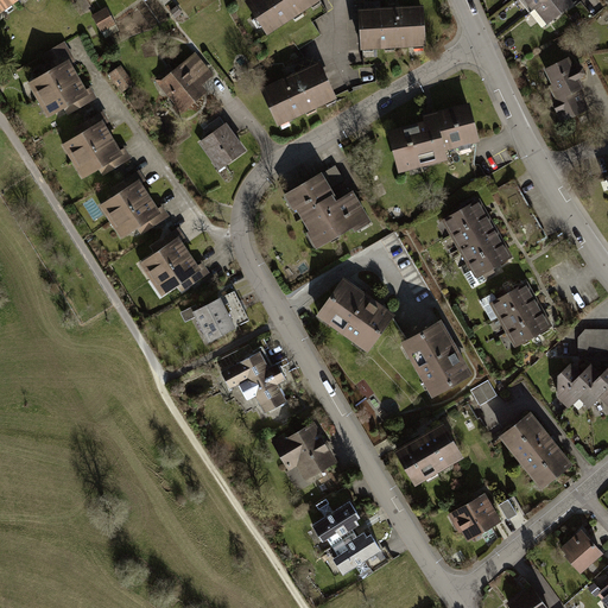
[(0,0),(0,14),(20,0),(0,0)]
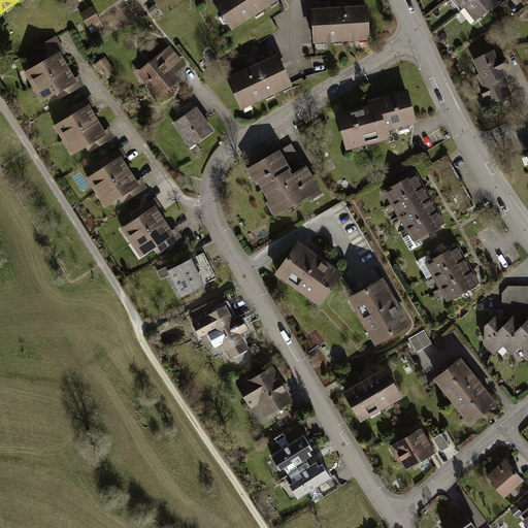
[(213,0),(212,1),(233,32),(281,1),(279,0),(213,0)]
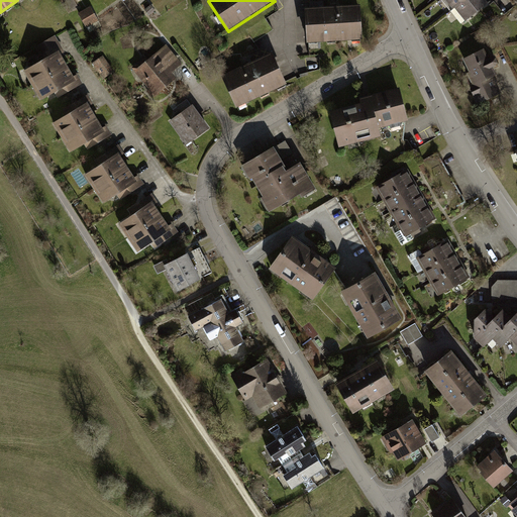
[(441,0),(451,12),(455,9),(467,22),(490,4),(486,0),(441,0)]
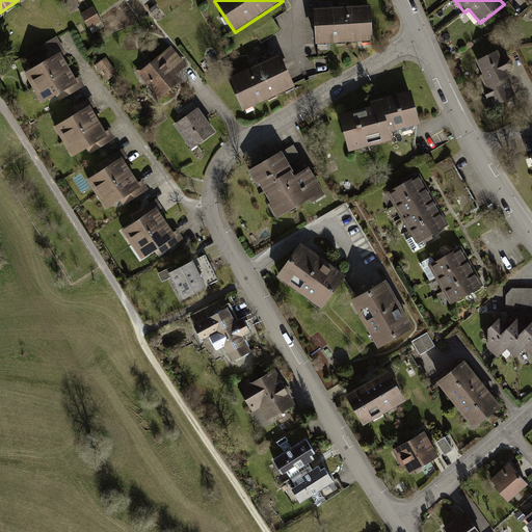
[(344,7),(315,9),(317,46),(374,43),(372,5),(344,7)]
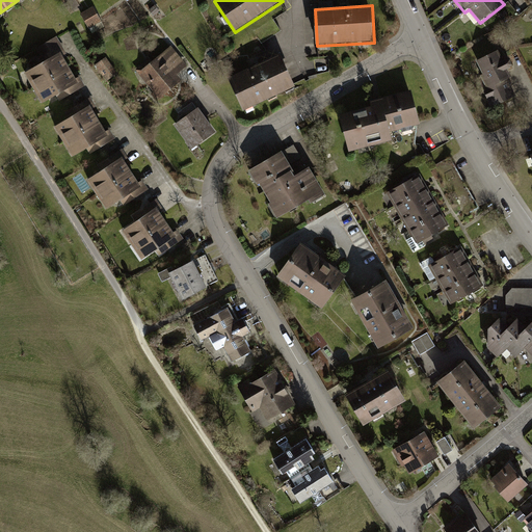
[(92,6),(80,14),(89,28),(101,22),(92,6)]
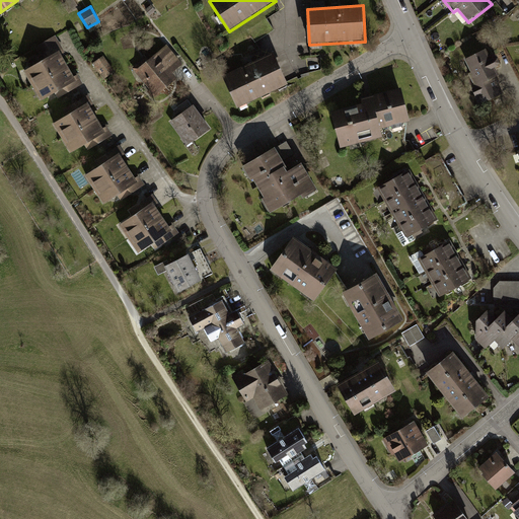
[(39,54),(34,57),(39,63),(24,72),(42,101),(56,93),(59,98),(83,83),(78,75),(73,78),(58,52),(62,49),(55,36),(35,49),(39,54)]
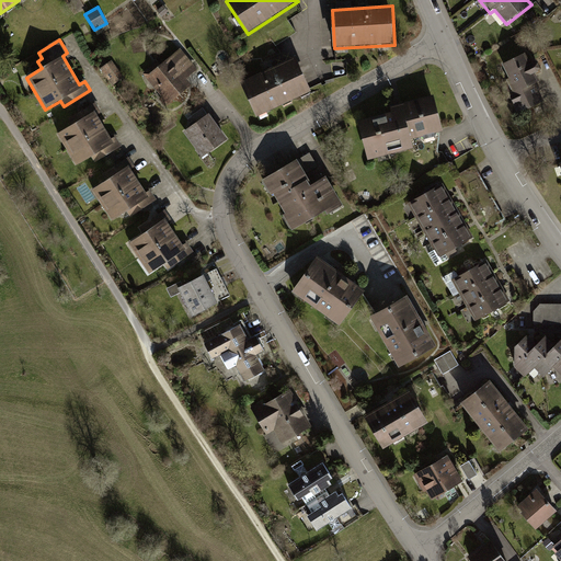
[(158,61),(142,75),(168,104),(191,86),(185,79),(197,70),(180,49),(161,65),(158,61)]
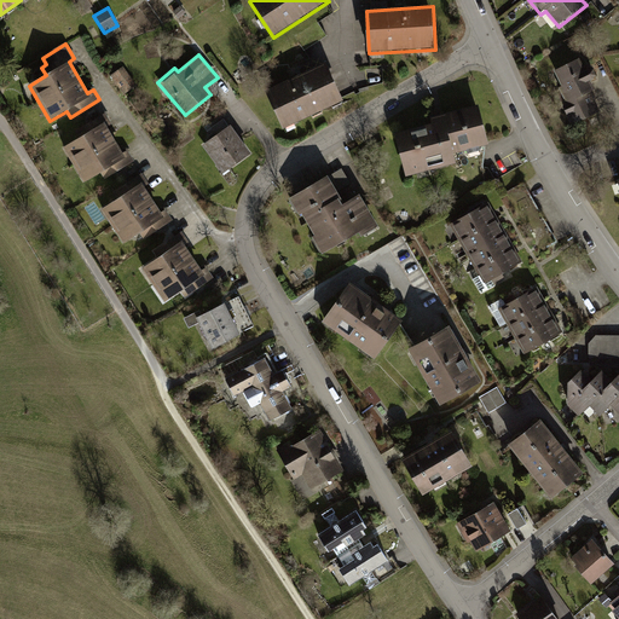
[(580,61),(557,73),(565,87),(561,88),(567,102),(562,104),(573,126),(600,114),(593,98),(595,97),(591,92),(594,91),(590,82),(594,81),(596,77),(594,71),(589,71),(586,73),(580,61)]
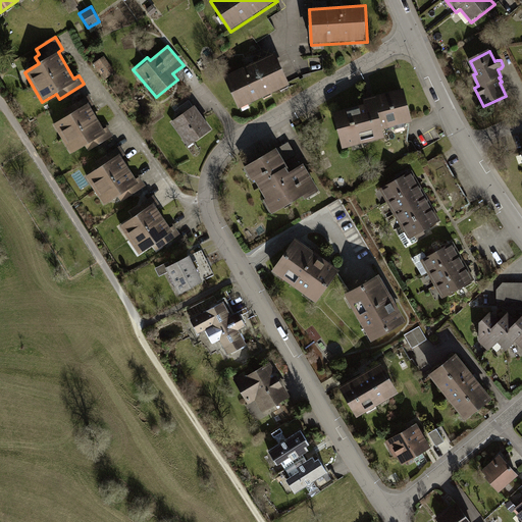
[(276,54),(224,77),(239,108),(291,85),(276,54)]
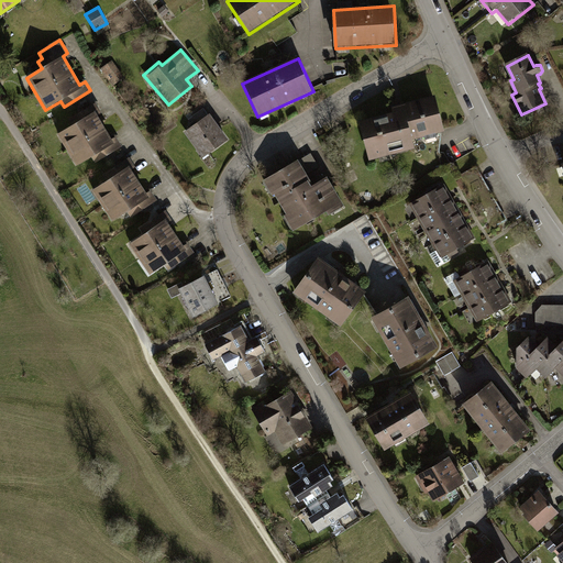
[(113,61),(101,69),(113,86),(125,78),(113,61)]
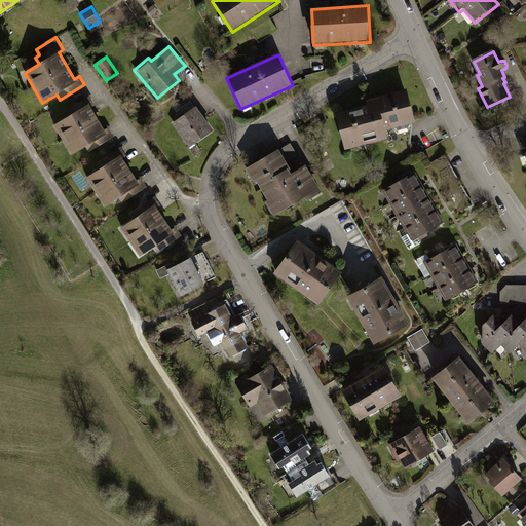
[(368,106),(337,114),(346,150),(389,139),(387,132),(416,123),(408,89),(366,101),(368,106)]
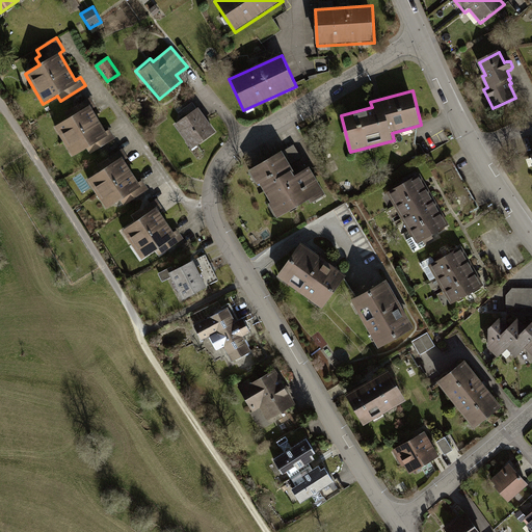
[(69,121),(55,128),(73,157),(87,148),(90,153),(114,138),(110,130),(105,133),(90,110),(96,107),(90,98),(64,113),(69,121)]
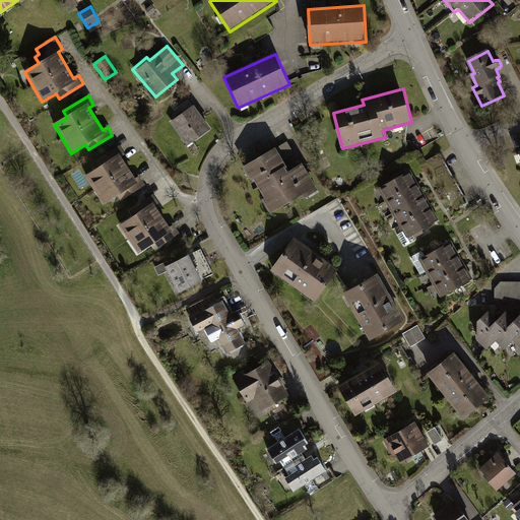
[(176,115),(178,117),(193,107),(188,100),(174,110),(177,114),(176,115)]
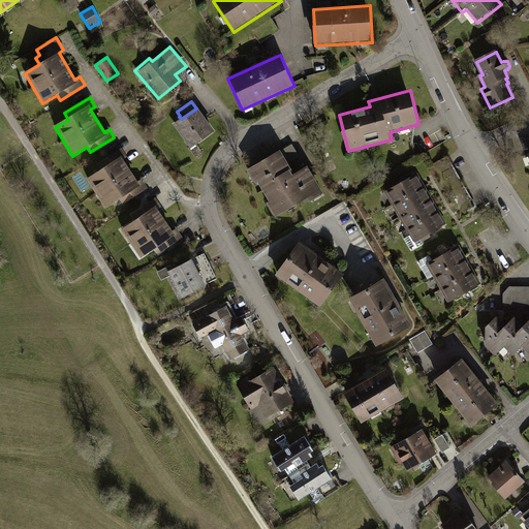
[(181,119),(174,124),(190,148),(214,132),(197,107),(196,109),(181,119)]
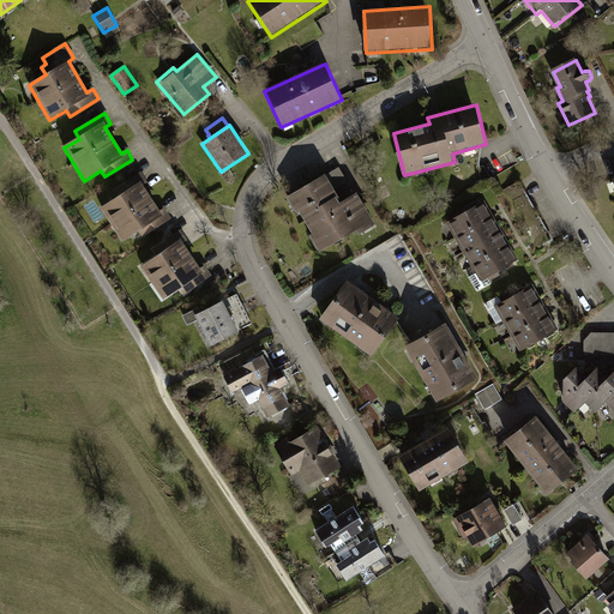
[(341,166),(288,196),(319,250),(355,229),(361,239),(378,230),(341,166)]
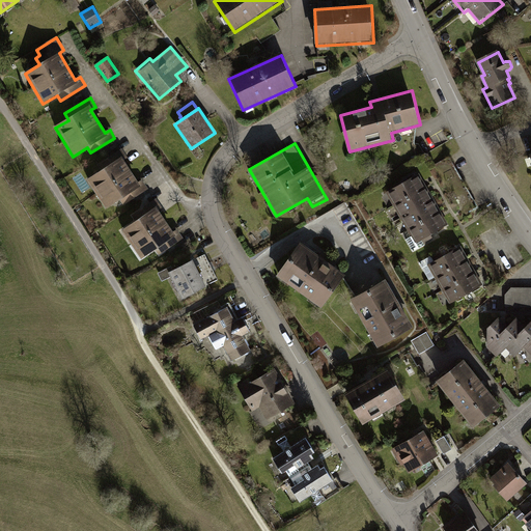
[(101,171),(87,180),(107,211),(120,201),(123,205),(148,189),(140,176),(137,178),(126,162),(130,159),(122,148),(96,165),(101,171)]
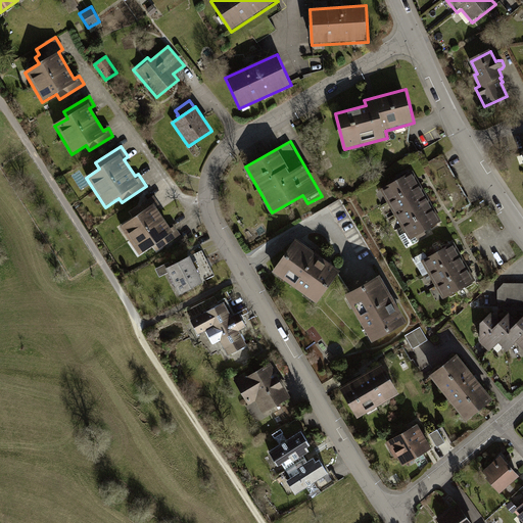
[(413,172),(381,190),(410,240),(442,222),(413,172)]
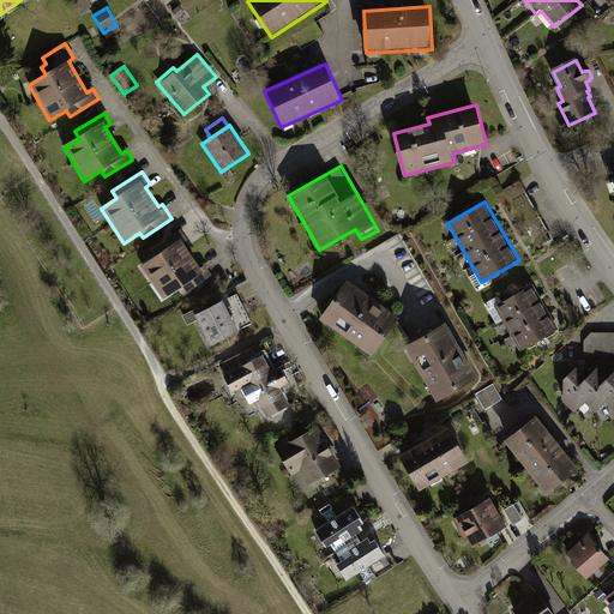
[(156,257),(142,266),(164,300),(181,289),(185,294),(212,276),(206,268),(202,271),(182,244),(187,241),(180,230),(151,250),(156,257)]
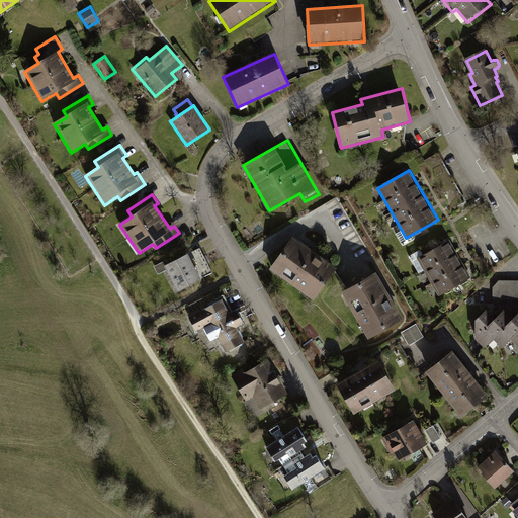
[(295,237),(272,268),(314,300),(338,269),(295,237)]
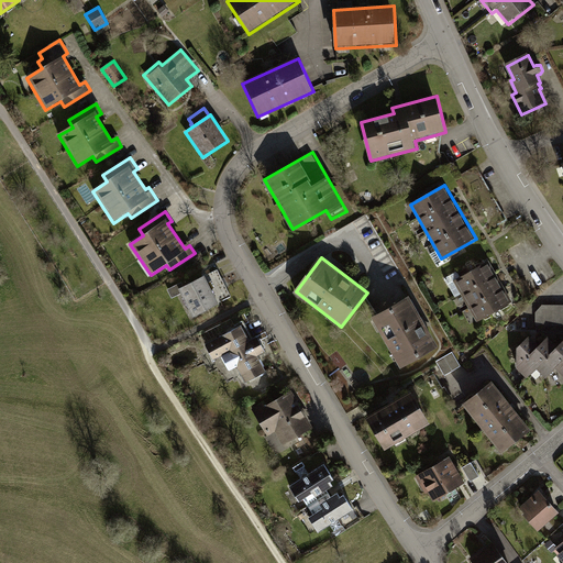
[(489,258),(453,279),(476,321),(514,300),(489,258)]
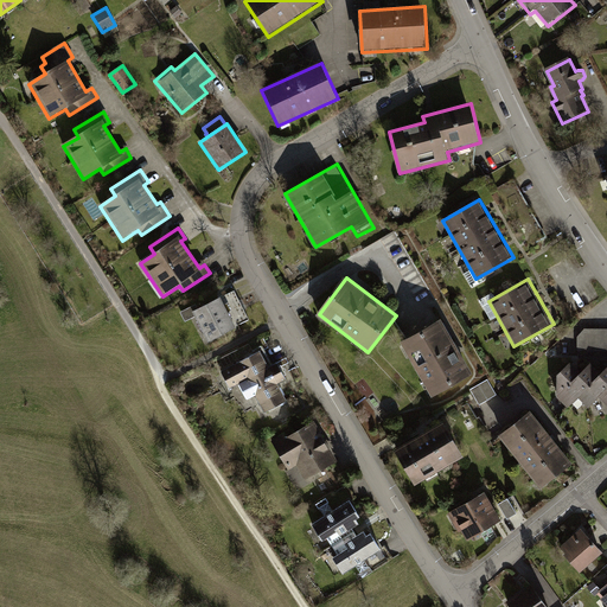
[(198,311),(196,305),(181,313),(186,323),(196,318),(209,343),(250,321),(235,292),(222,299),(198,311)]
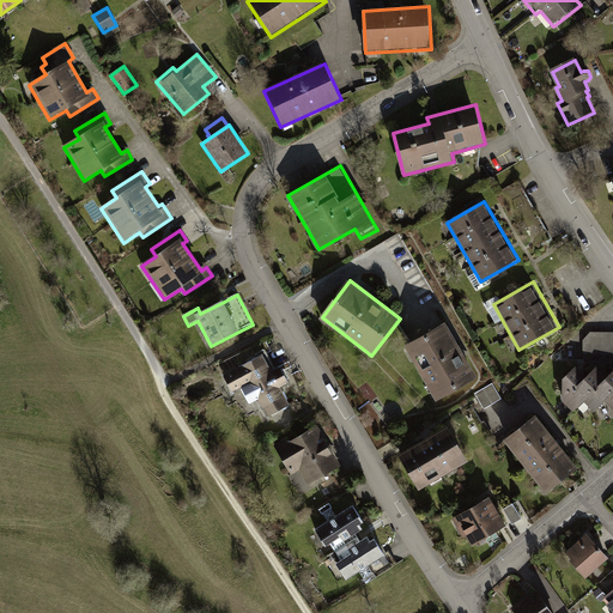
[(448,323),(405,349),(437,405),(480,380),(448,323)]
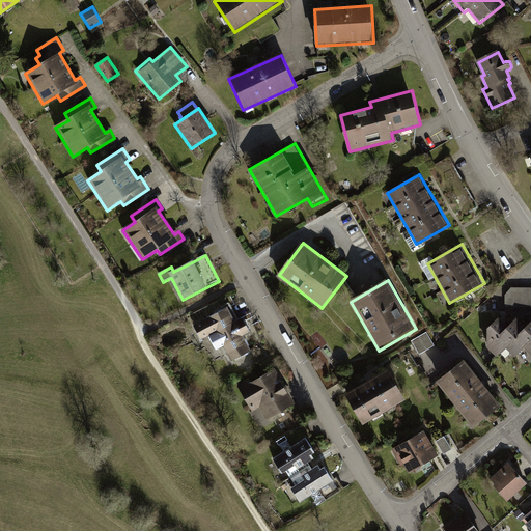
[(530,286),(511,286),(505,294),(505,305),(530,305),(530,286)]
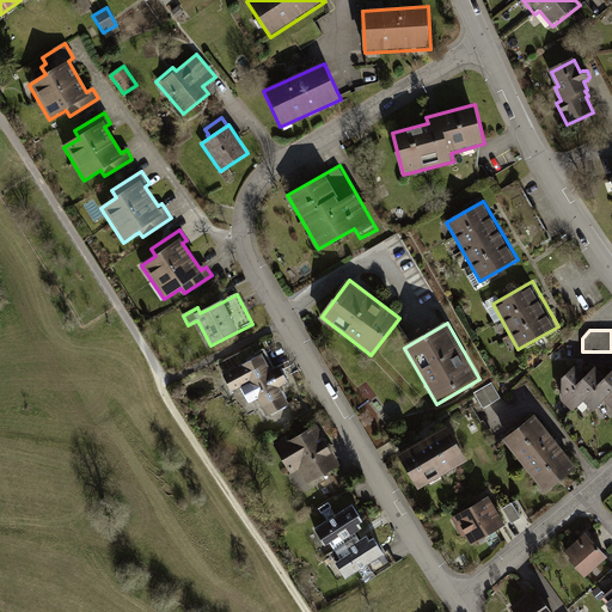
[(267,347),(240,360),(244,366),(228,374),(238,395),(250,389),(255,398),(261,396),(273,417),(297,405),(286,384),(294,380),(285,362),(276,367),(267,347)]
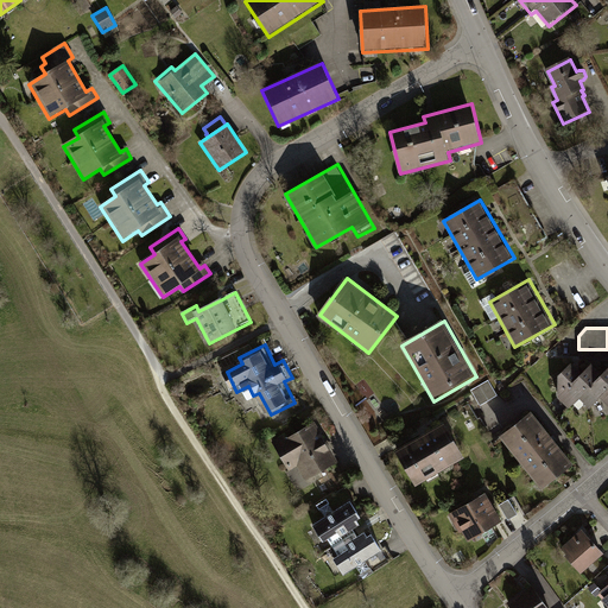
[(589,406),(599,396),(607,404),(607,362),(601,371),(590,360),(580,371),(570,361),(557,374),(557,396),(568,406),(578,397),(589,406)]
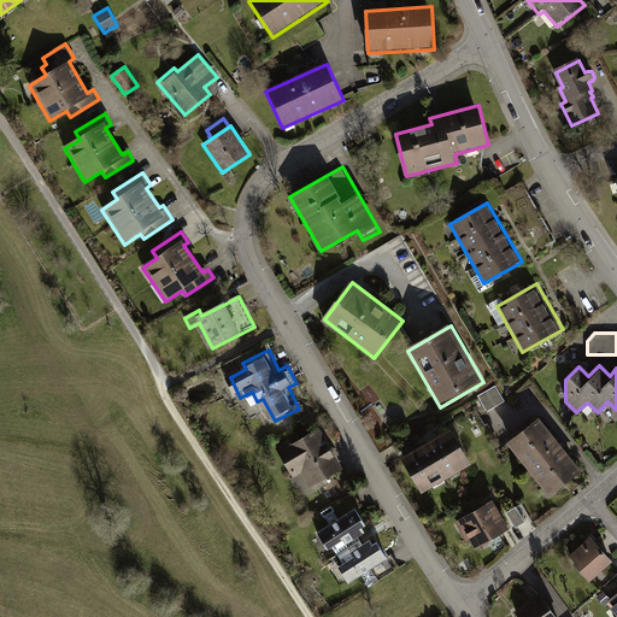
[(497,386),(479,397),(487,412),(505,401),(497,386)]
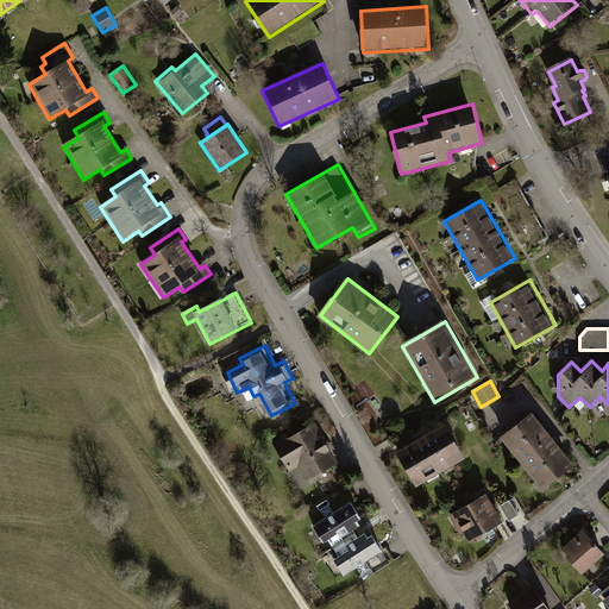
[(575,466),(532,413),(501,438),(542,491),(575,466)]
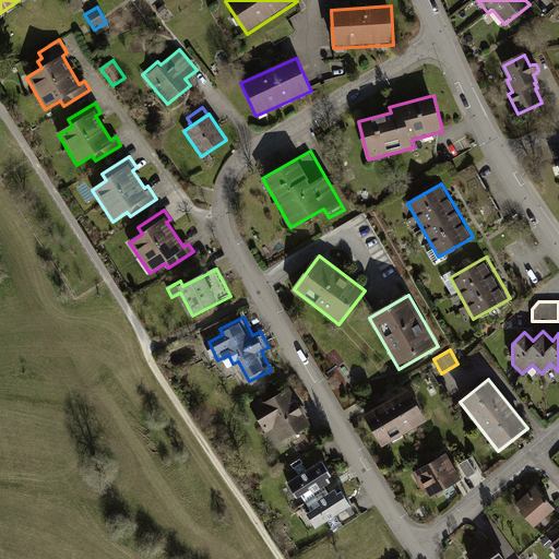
[(290,384),(252,405),(265,430),(273,426),(281,439),(311,423),(290,384)]
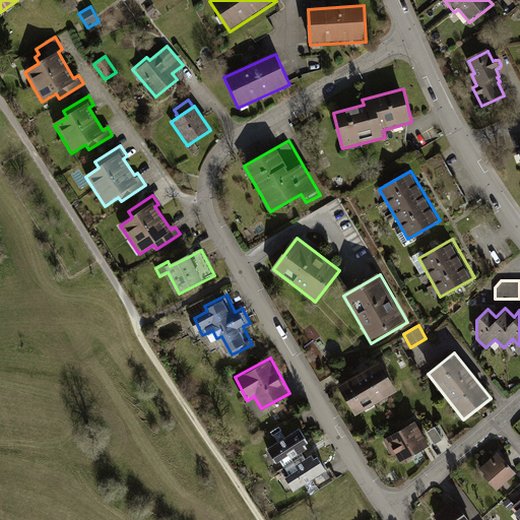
[(378,361),(338,384),(354,412),(395,389),(378,361)]
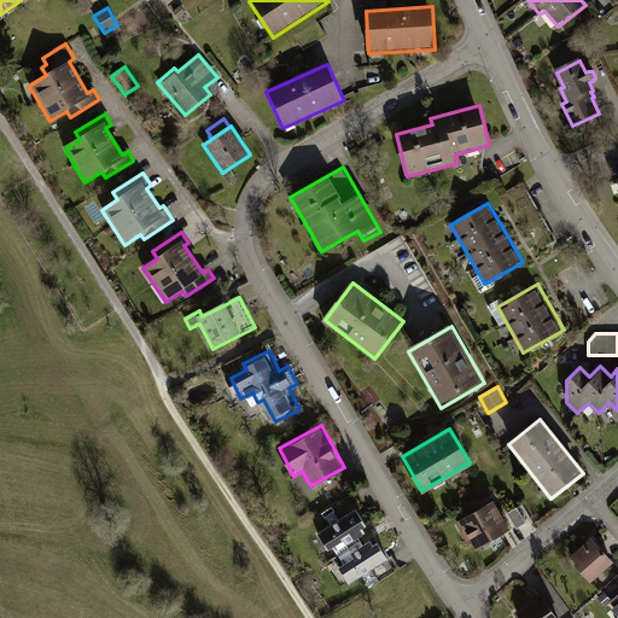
[(476,551),(511,531),(494,501),(456,523),(467,542),(470,541),(476,551)]
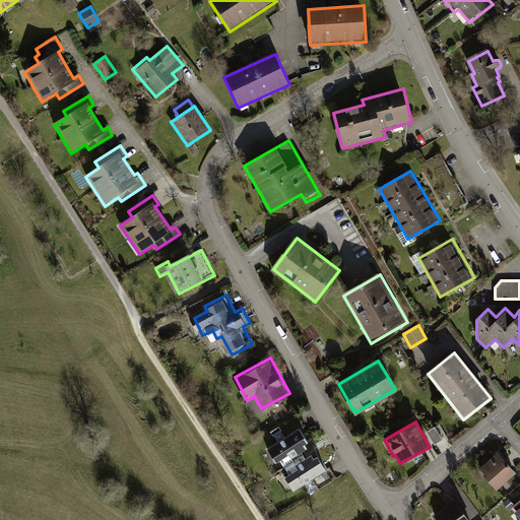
[(299,428),(266,449),(275,461),(279,459),(289,474),(284,476),(294,491),(326,470),(317,456),(313,459),(311,455),(306,459),(305,458),(302,454),(301,452),(306,448),(304,444),(308,442),(299,428)]
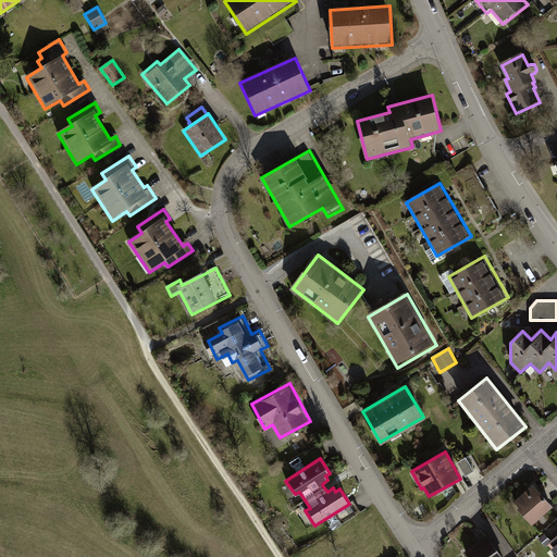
[(467,458),(457,462),(466,477),(474,471),(467,458)]
